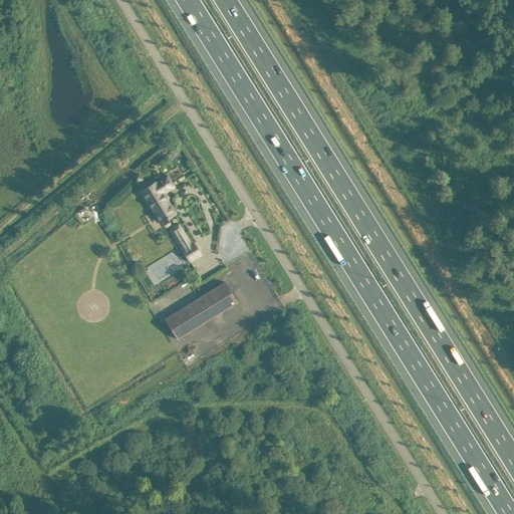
[(139,172),(133,176),(138,183),(144,179),(139,172)]
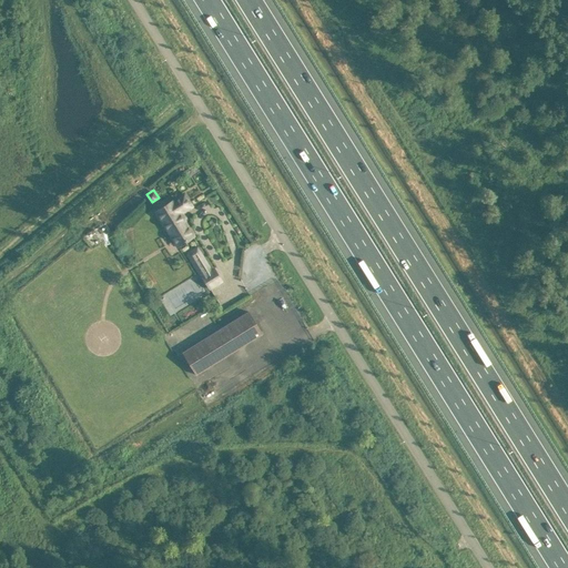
[(180,214),(192,206),(184,194),(156,211),(178,245),(193,235),(180,214)]
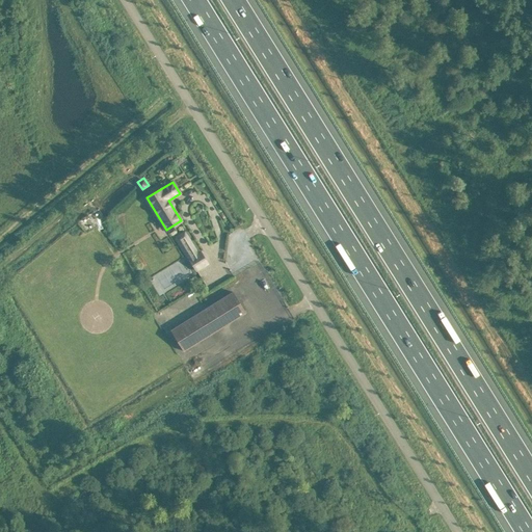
[(174,238),(177,242),(188,261),(189,261),(196,272),(210,265),(201,250),(198,251),(186,231),(174,238)]
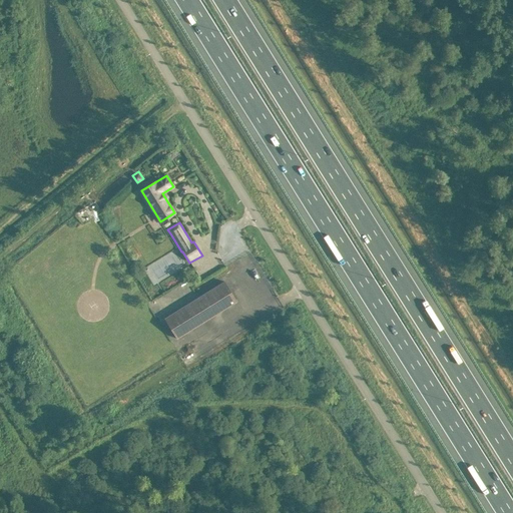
[(224,282),(164,319),(176,339),(236,301),(224,282)]
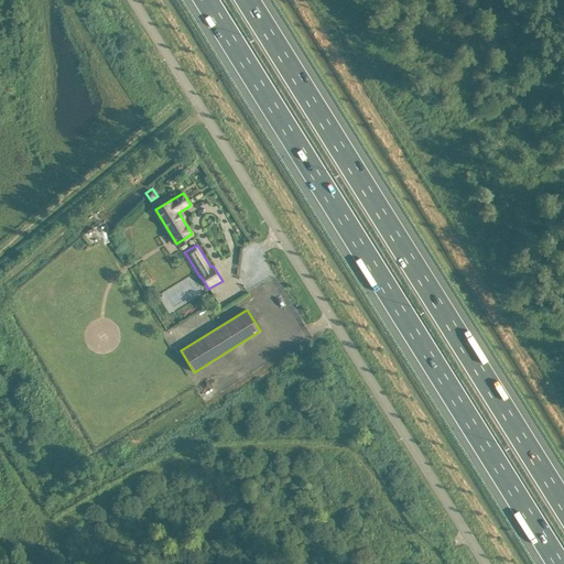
[(169,343),(179,336),(173,328),(164,335),(169,343)]
